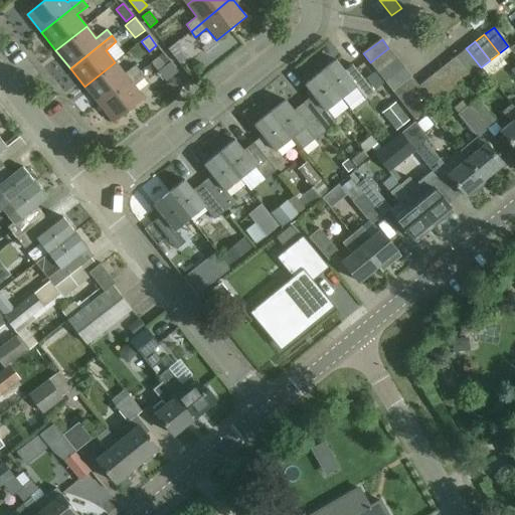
[(174,43),(168,49),(179,63),(186,58),(174,43)]
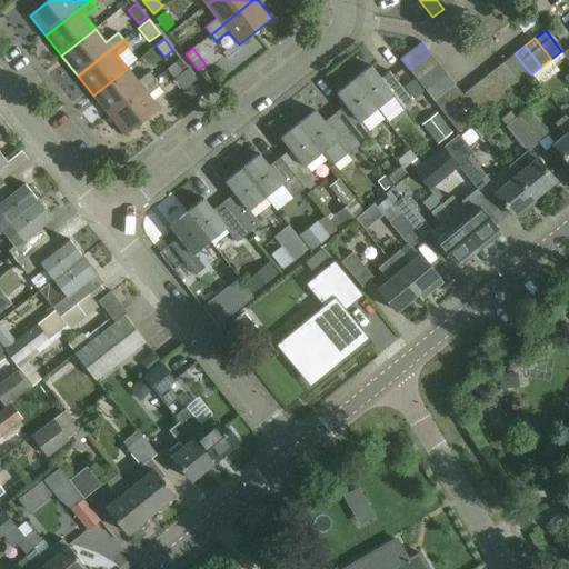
[(438,63),(429,53),(409,69),(417,80),(438,63)]
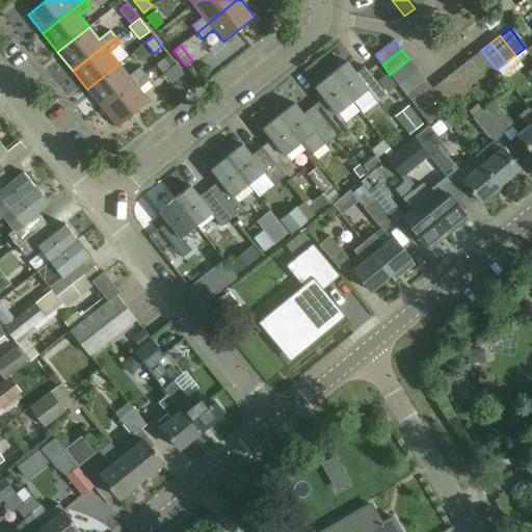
[(497,70),(481,50),(471,58),(486,78),(497,70)]
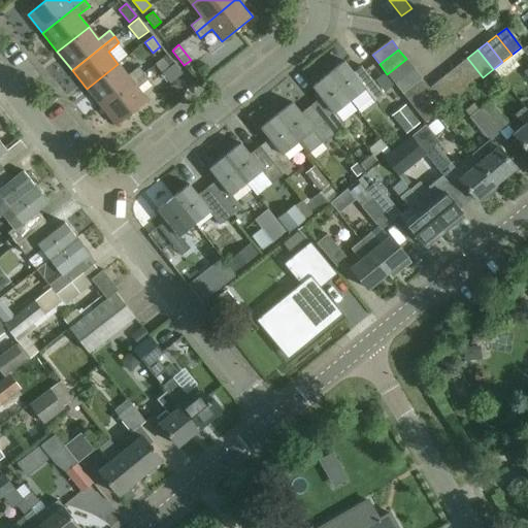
[(163,58),(155,64),(162,73),(170,67),(163,58)]
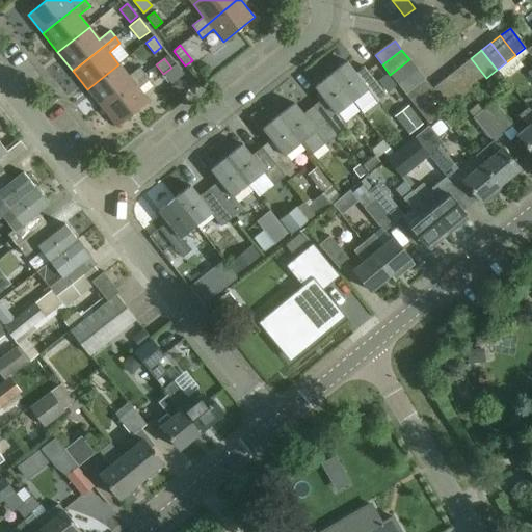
[(471,58),(461,65),(477,85),(486,78),(471,58)]
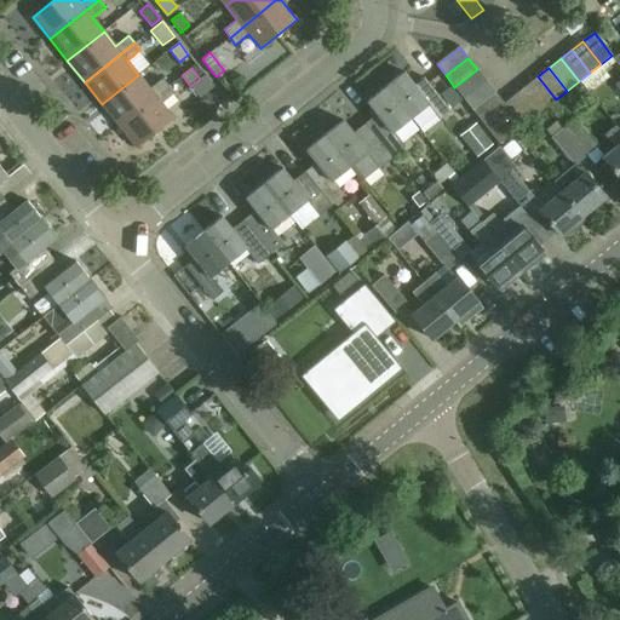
[(477,69),(454,87),(464,98),(486,80),(477,69)]
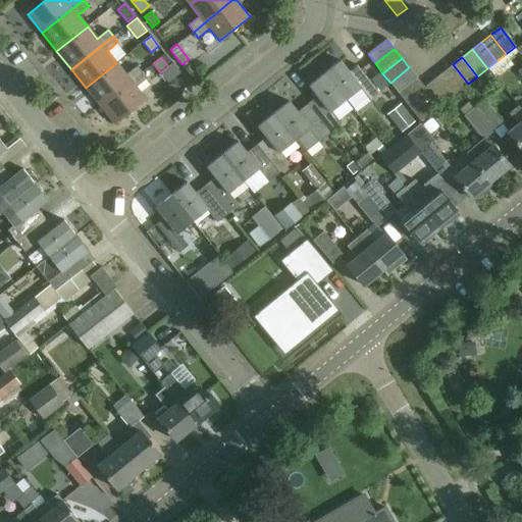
[(340,62),(325,73),(346,100),(361,88),(371,101),(380,94),(357,65),(349,72),(340,62)]
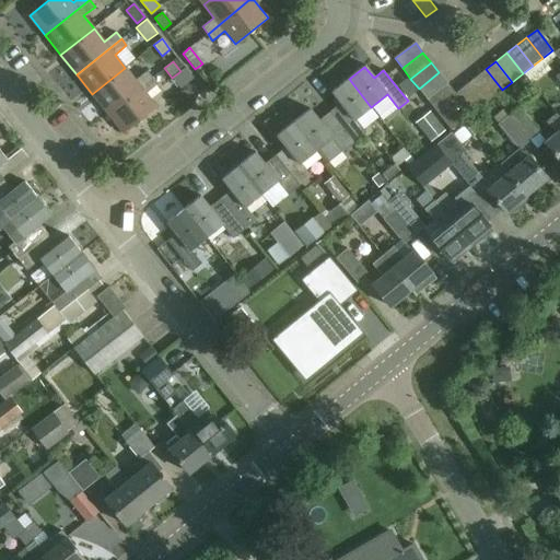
[(125,68),(92,94),(107,114),(152,78),(147,71),(136,80),(125,68)]
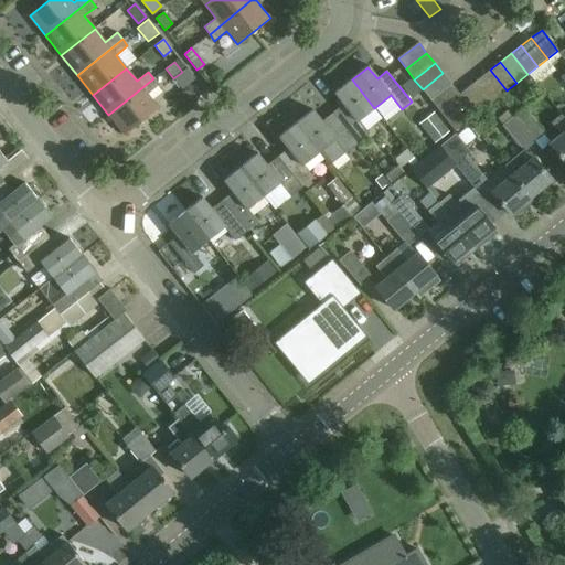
[(507,91),(490,70),(480,78),(496,99),(507,91)]
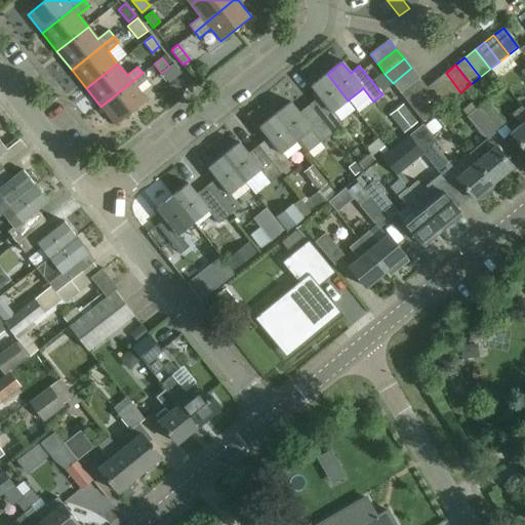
[(419,78),(411,68),(393,83),(401,93),(419,78)]
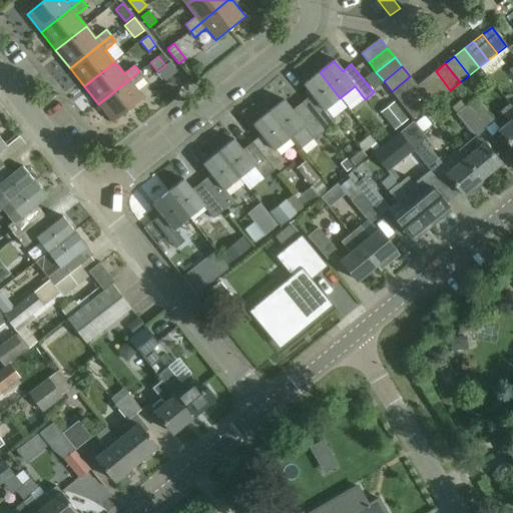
[(139,71),(98,104),(113,122),(143,98),(133,85),(144,77),(139,71)]
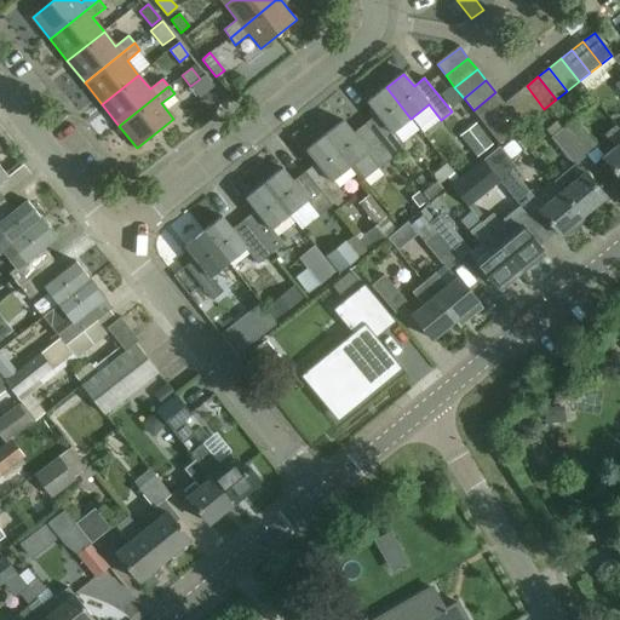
[(544,109),(527,86),(515,95),(533,118),(544,109)]
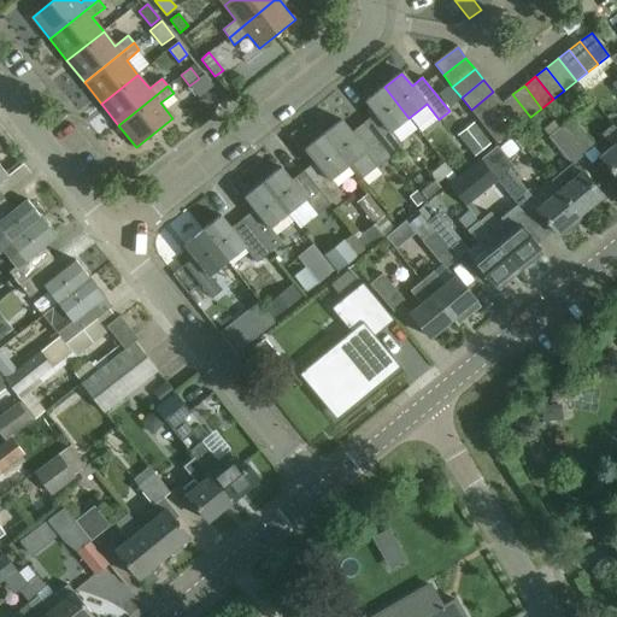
[(409,118),(385,87),(365,103),(375,115),(365,122),(392,156),(404,147),(392,131),(409,118)]
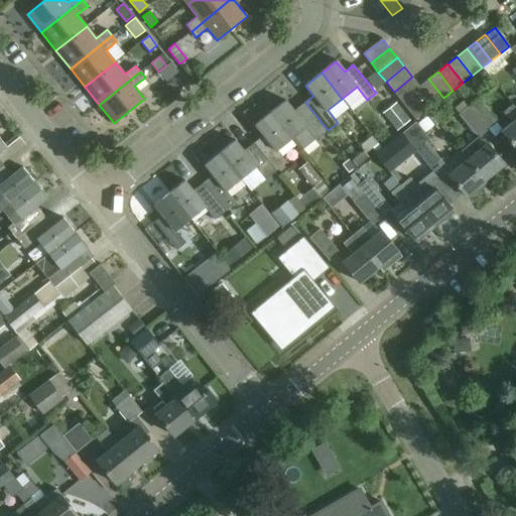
[(419,86),(412,77),(394,92),(400,101),(419,86)]
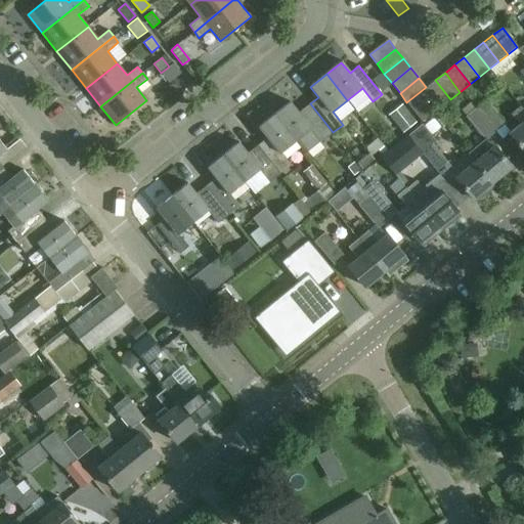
[(426,87),(406,102),(422,122),(450,99),(435,80),(426,87)]
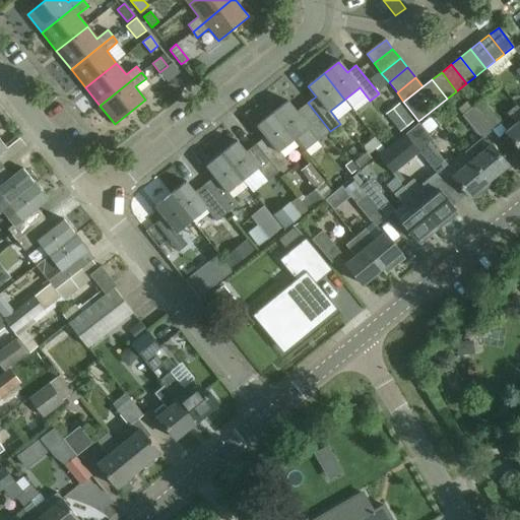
[(481,99),(472,107),(493,130),(502,122),(481,99)]
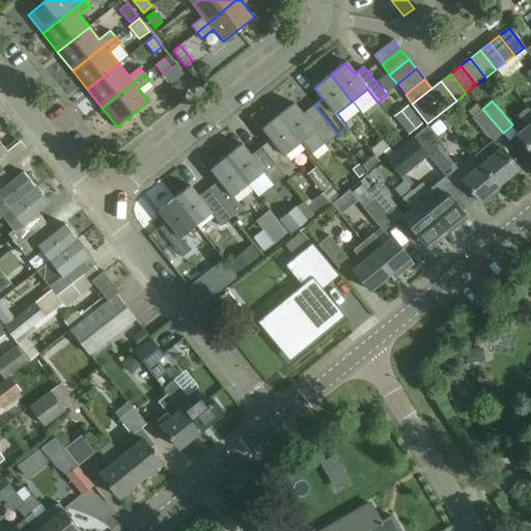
[(295,104),(279,116),(300,143),(309,155),(325,143),(325,144),(334,137),(311,108),(303,114),(295,104)]
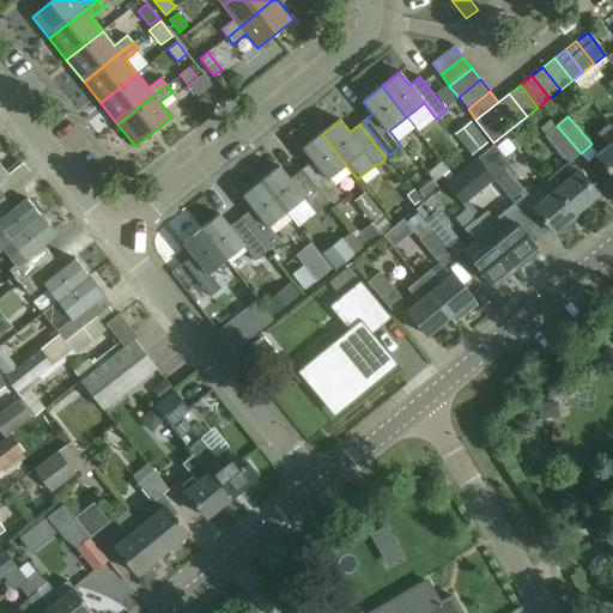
[(471,156),(487,143),(471,121),(455,134),(471,156)]
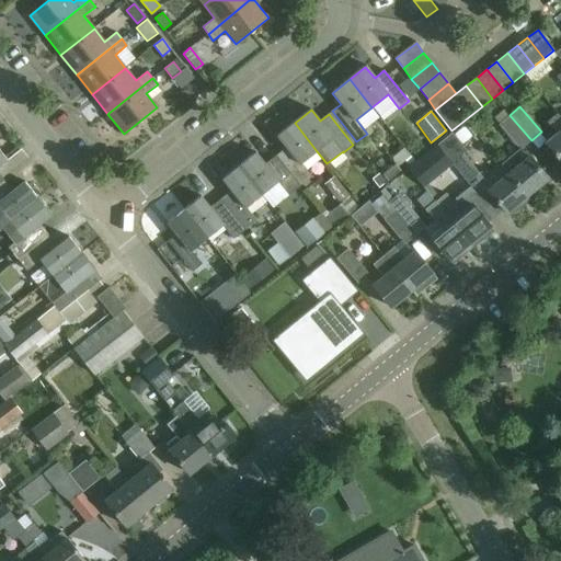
[(560,118),(559,116),(557,113),(547,122),(557,133),(545,141),(560,160),(560,118)]
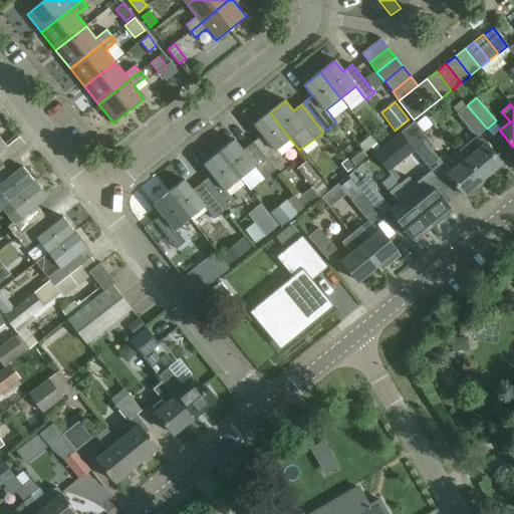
[(457,113),(476,137),(478,136),(487,129),(467,105),(457,113)]
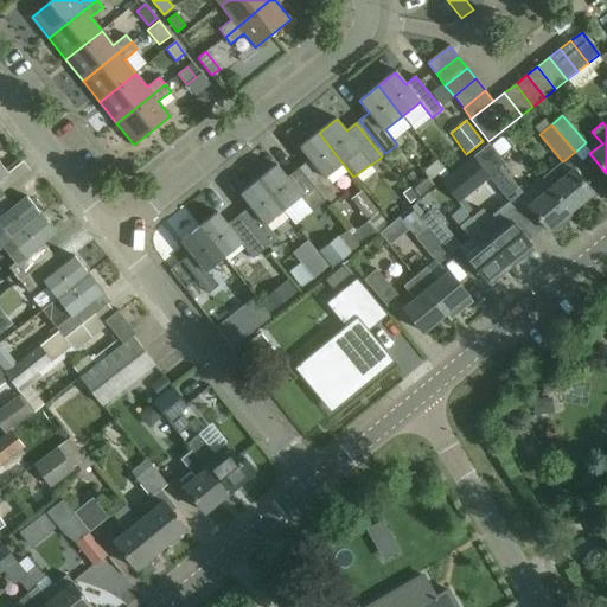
[(343,164),(319,133),(300,148),(310,160),(300,167),(326,200),(338,192),(326,177),(343,164)]
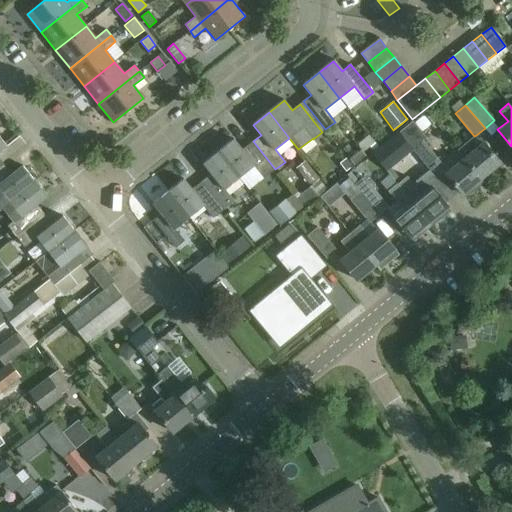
[(399,133),(373,154),(386,170),(412,149),(399,133)]
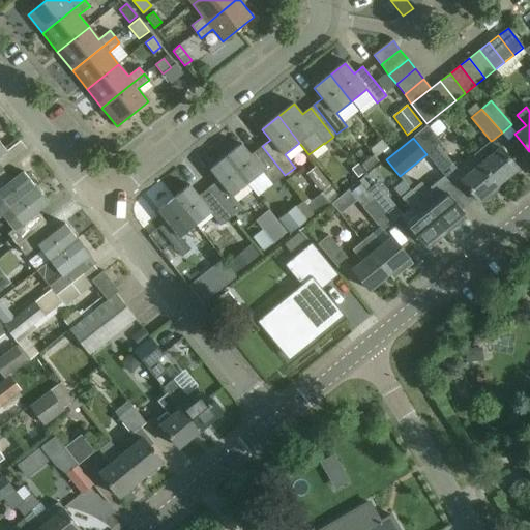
[(491,141),(474,154),(480,163),(498,184),(518,168),(500,146),(499,147),(493,140),(491,141)]
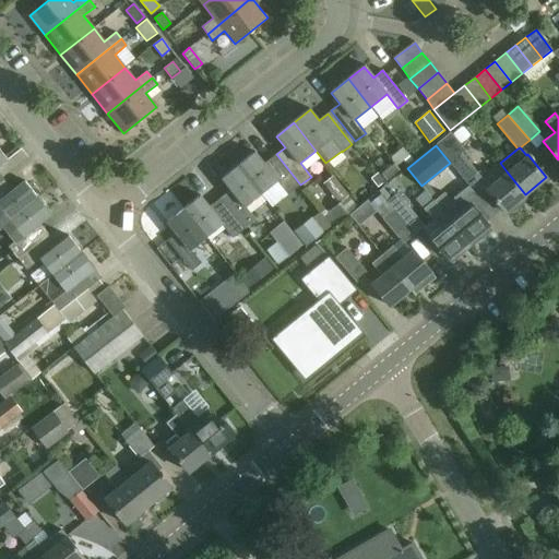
[(238,166),(261,194),(276,181),(287,195),(297,187),(273,157),(264,164),(254,152),(238,166)]
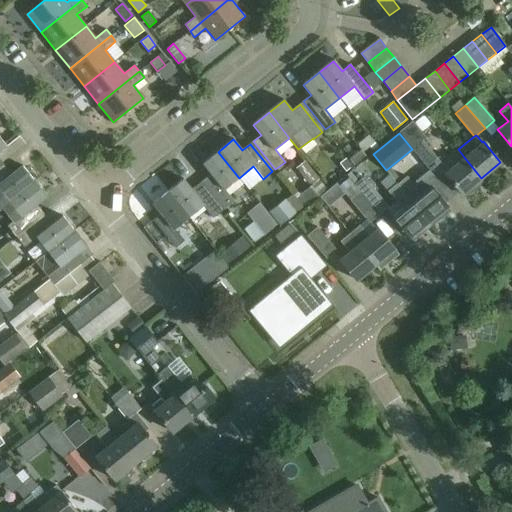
[(423,140),(413,148),(438,178),(440,176),(434,168),(433,164),(439,159),(423,140)]
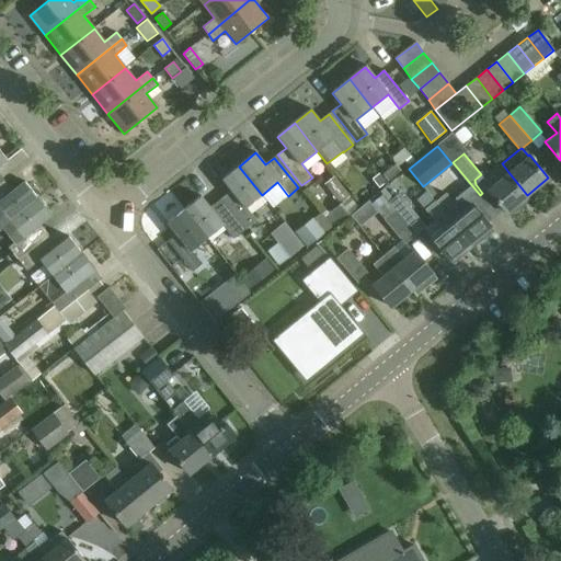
[(262,195),(239,167),(222,180),(231,191),(222,198),(248,229),(256,221),(245,207),(262,195)]
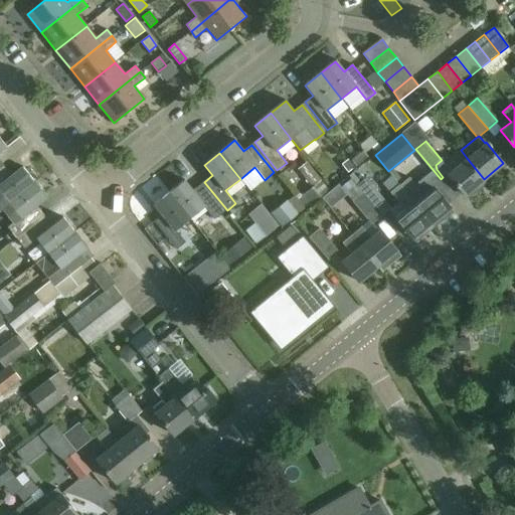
[(437,169),(443,177),(449,184),(453,180),(465,194),(468,198),(480,188),(477,184),(484,179),(467,158),(451,171),(442,160),(436,165),(437,169)]
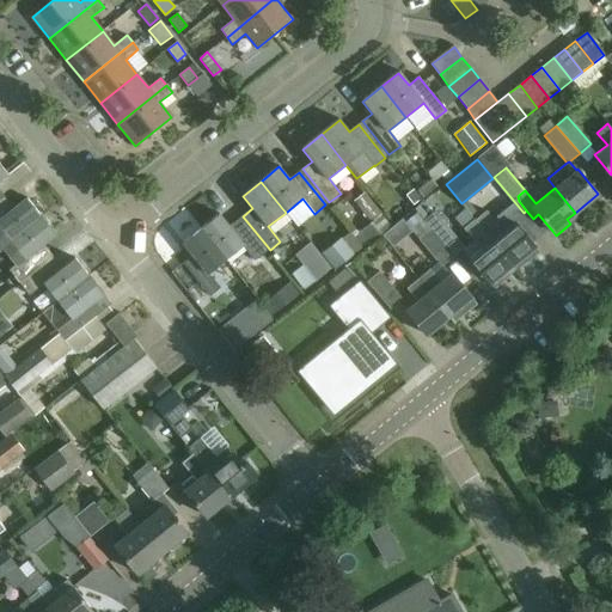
[(405,195),(412,204),(421,199),(414,189),(405,195)]
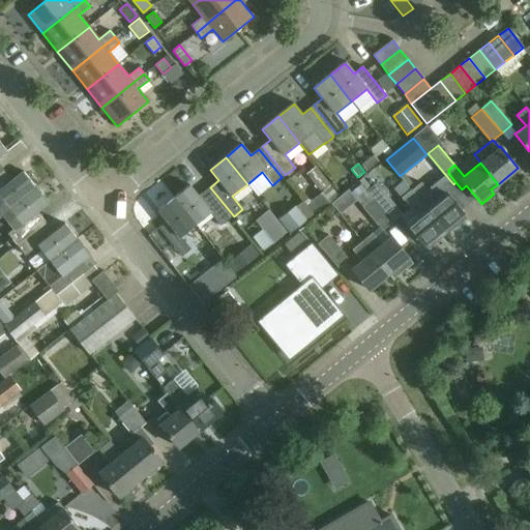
[(306,174),(321,193),(329,185),(315,167),(306,174)]
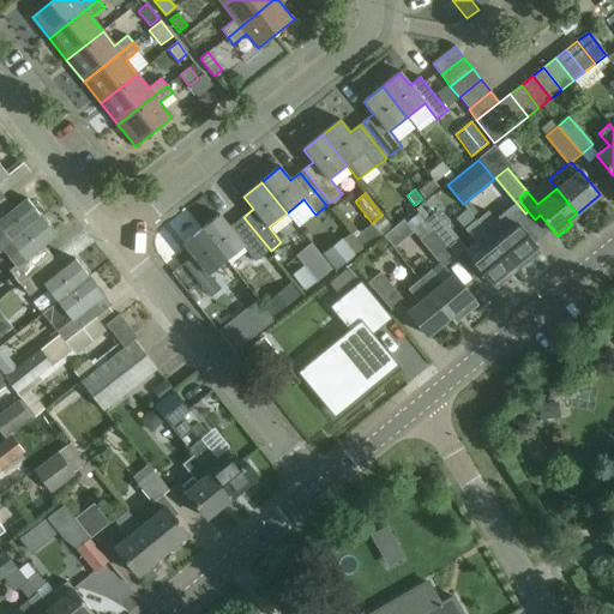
[(41,217),(26,199),(13,210),(5,200),(0,204),(0,250),(1,250),(41,217)]
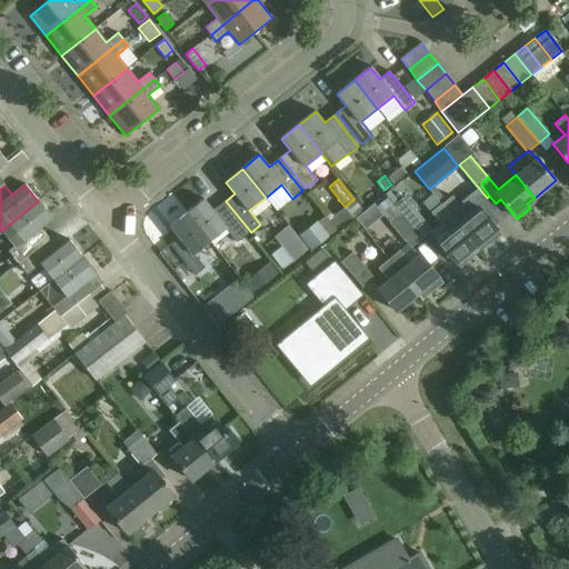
[(421,239),(432,230),(405,197),(395,206),(421,239)]
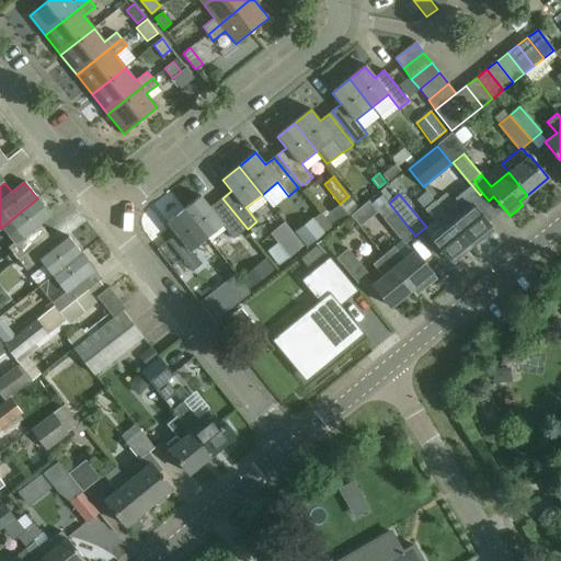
[(340,204),(332,210),(340,220),(357,207),(348,196),(340,204)]
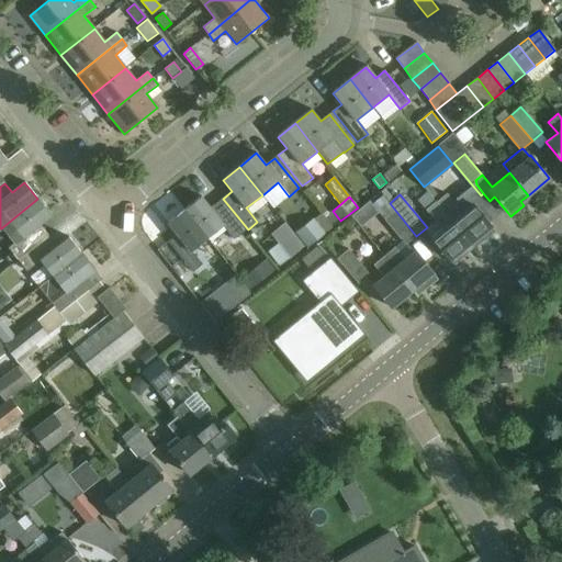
[(405,245),(416,236),(390,203),(383,197),(372,205),(405,245)]
